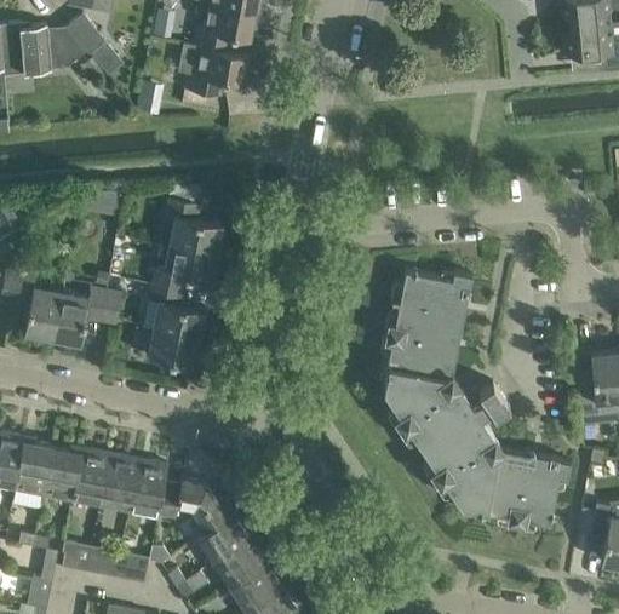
[(112,0),(69,0),(68,6),(110,15),(112,0)]
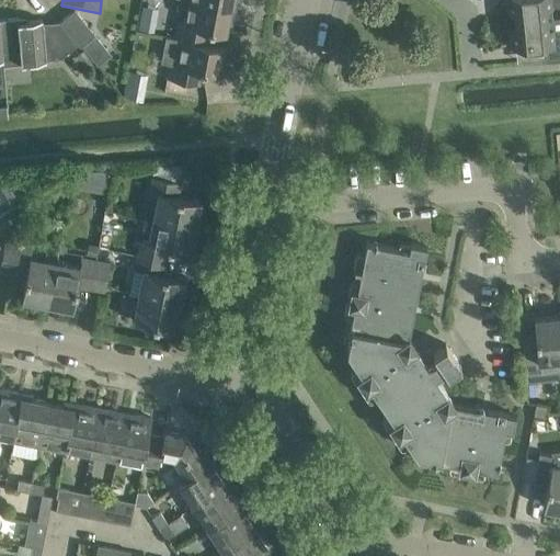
[(191,0),(190,6),(235,14),(238,0),(237,0),(191,0)]
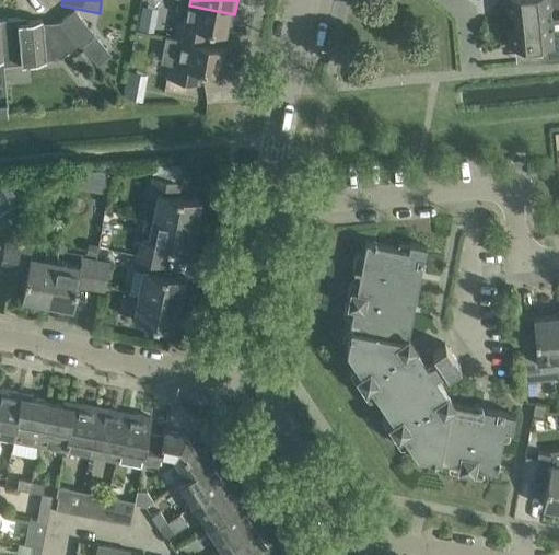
[(514,20),(515,27),(552,23),(551,11),(558,10),(558,0),(520,0),(507,1),(509,20),(514,20)]
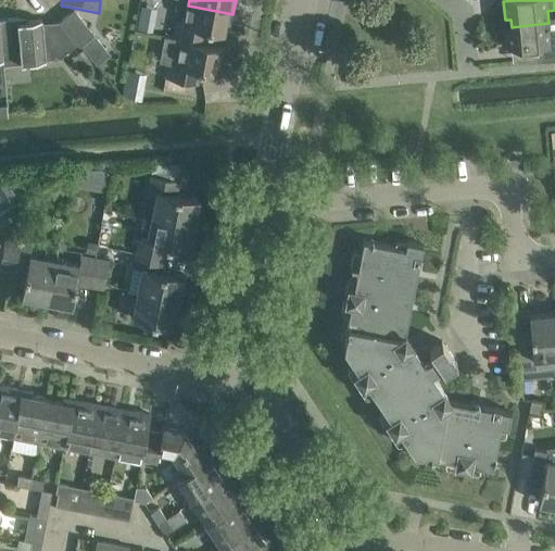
[(232,14),(188,5),(184,28),(176,27),(173,44),(180,45),(199,47),(202,34),(225,38),(227,27),(230,27),(232,14)]
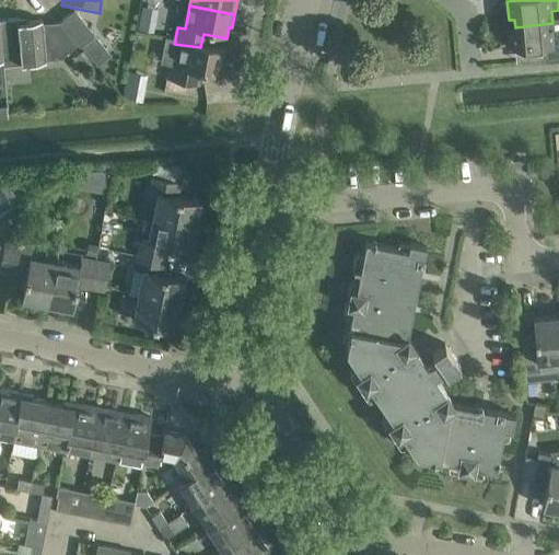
[(146,11),(141,31),(151,33),(155,13),(146,11)]
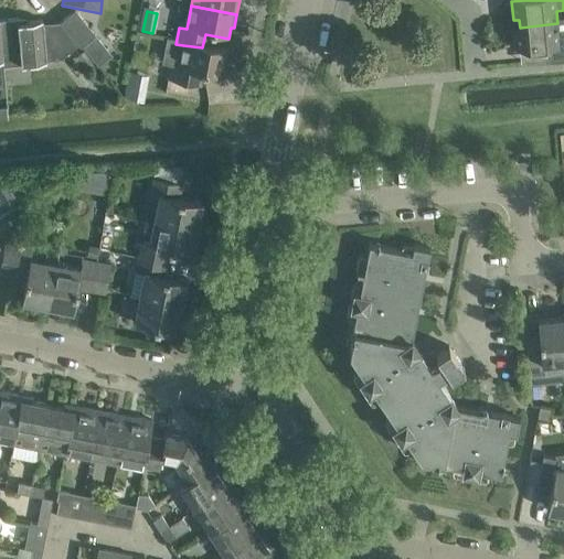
[(77,13),(61,27),(80,50),(82,52),(98,39),(77,13)]
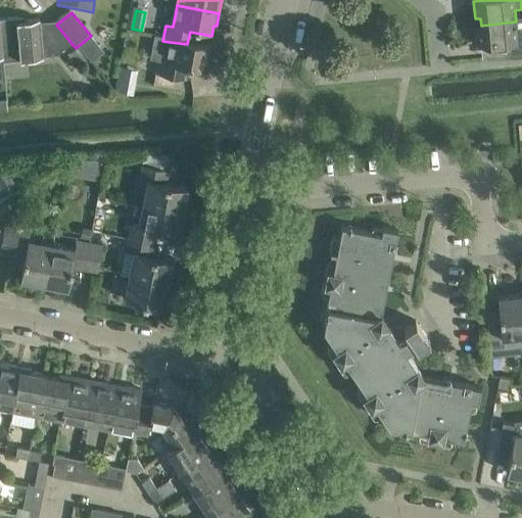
[(59,57),(74,46),(56,25),(47,32),(41,34),(40,24),(18,25),(18,21),(0,22),(4,65),(5,65),(44,62),(44,60),(60,59),(59,57)]
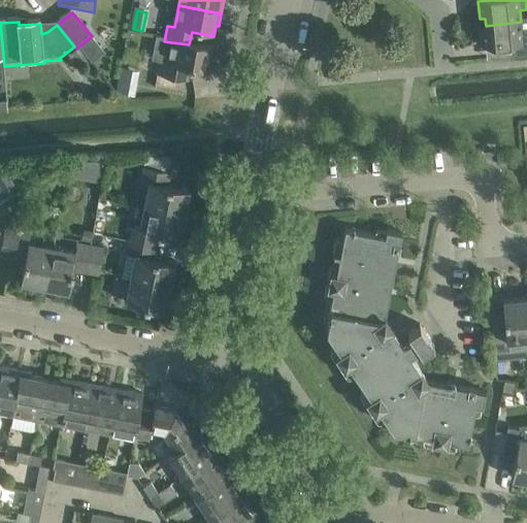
[(526,22),(521,23),(521,22),(486,26),(487,33),(481,33),(483,51),(513,47),(515,60),(526,58),(526,22)]
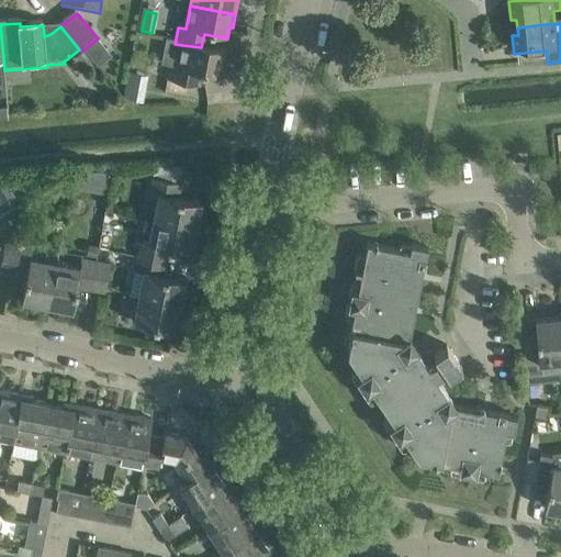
[(227,53),(201,47),(182,45),(175,44),(167,42),(163,66),(170,68),(167,84),(200,89),(200,88),(194,87),(197,74),(220,78),(221,68),(225,69),(227,53)]
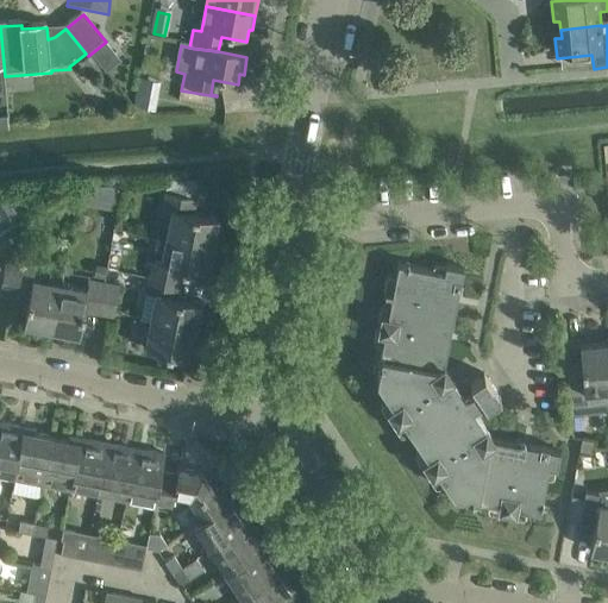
[(93,61),(83,68),(93,80),(102,73),(93,61)]
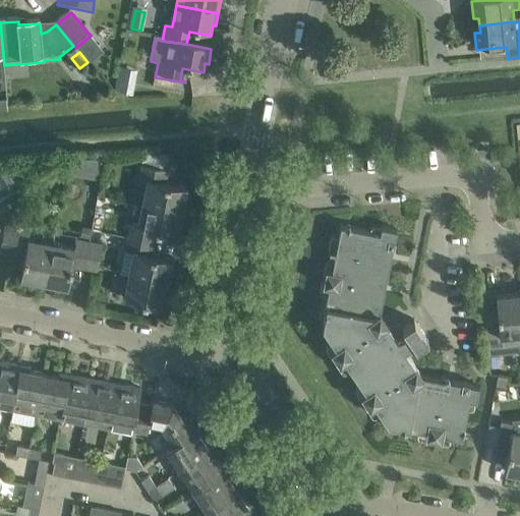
[(143,207),(183,215),(188,190),(166,186),(171,159),(162,158),(145,159),(142,169),(139,182),(148,184),(143,207)]
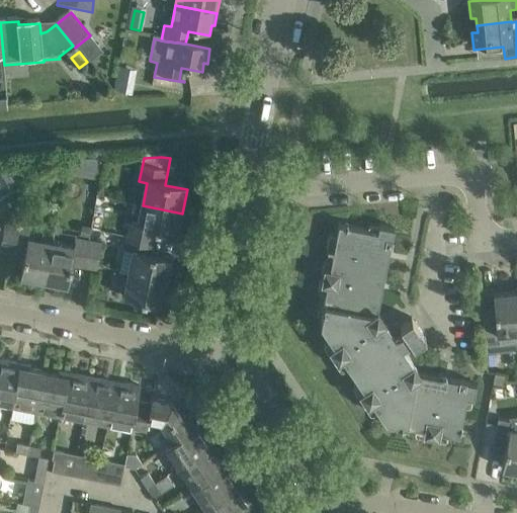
[(70,159),(69,184),(102,185),(103,160),(70,159)]
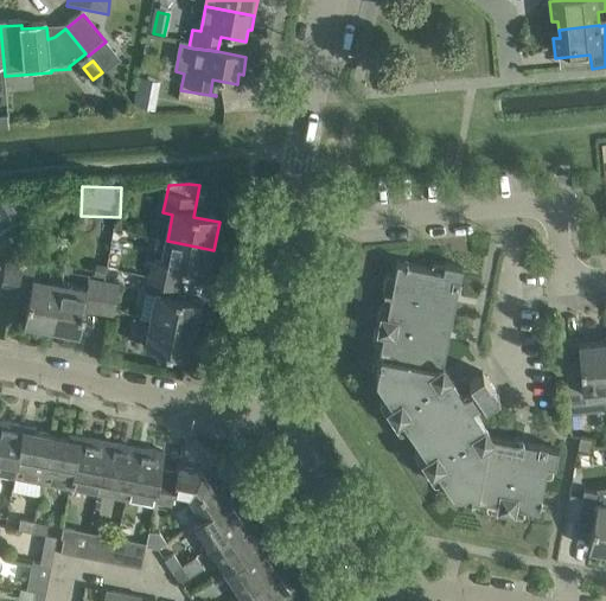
[(138,279),(150,281),(179,287),(183,273),(208,277),(214,250),(167,241),(161,267),(141,263),(138,279)]
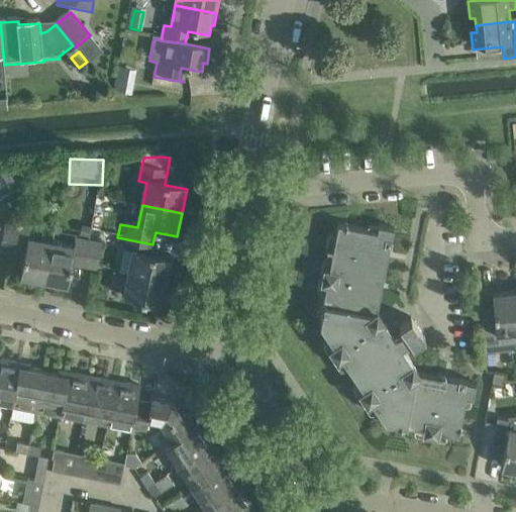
[(425,341),(412,321),(400,329),(403,334),(390,343),(372,315),(383,256),(389,258),(394,231),(379,228),(378,235),(349,229),(347,226),(344,228),(338,227),(333,253),(327,252),(327,254),(333,256),(328,280),(322,279),(322,281),(328,282),(323,308),(324,309),(324,310),(321,312),(323,315),(320,327),(337,352),(332,355),(333,359),(339,354),(368,397),(363,400),(364,402),(369,399),(386,424),(398,426),(400,429),(403,427),(404,428),(430,433),(429,439),(432,440),(433,434),(458,439),(459,434),(462,432),(460,429),(467,400),(473,402),(476,387),(450,382),(449,388),(416,381),(397,353),(410,344),(414,349),(425,341)]
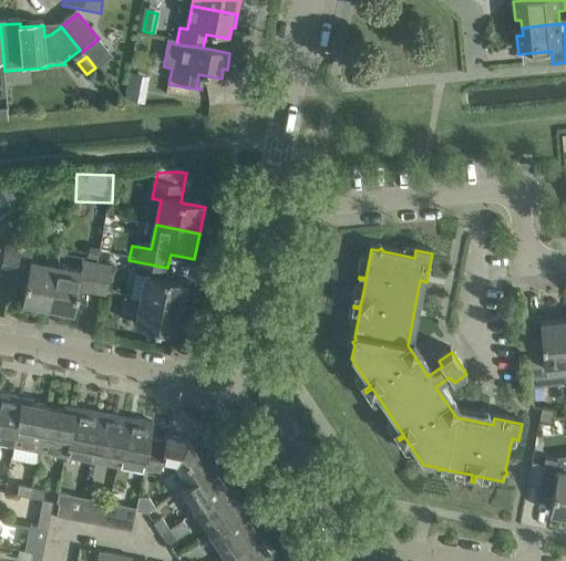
[(0,278),(14,281),(20,252),(6,249),(4,257),(0,277),(0,278)]
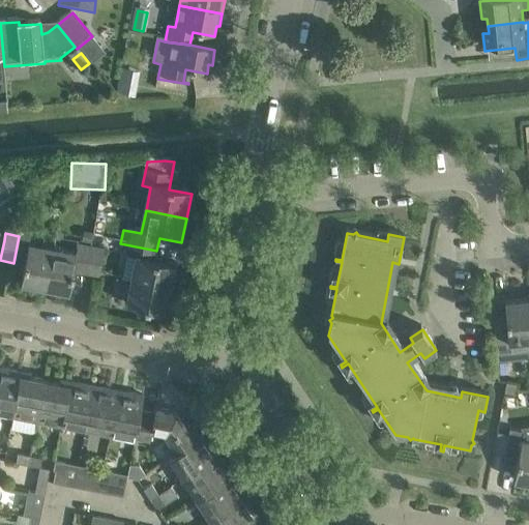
[(46,292),(53,252),(30,246),(31,238),(19,236),(13,263),(25,265),(21,287),(46,292)]
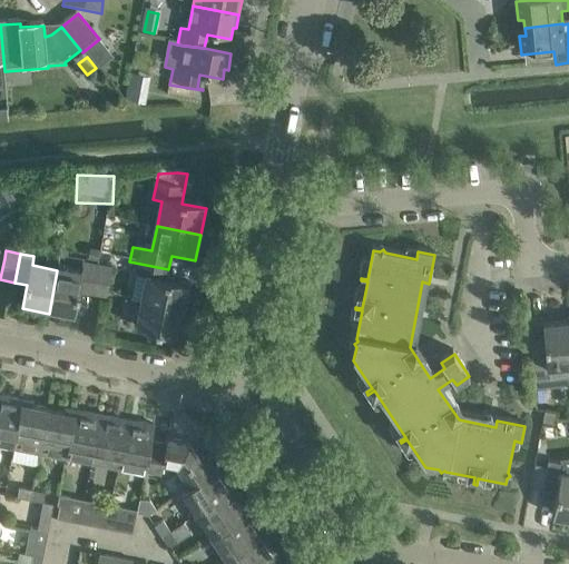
[(141,305),(185,313),(190,287),(166,283),(168,269),(140,264),(137,277),(146,279),(141,305)]
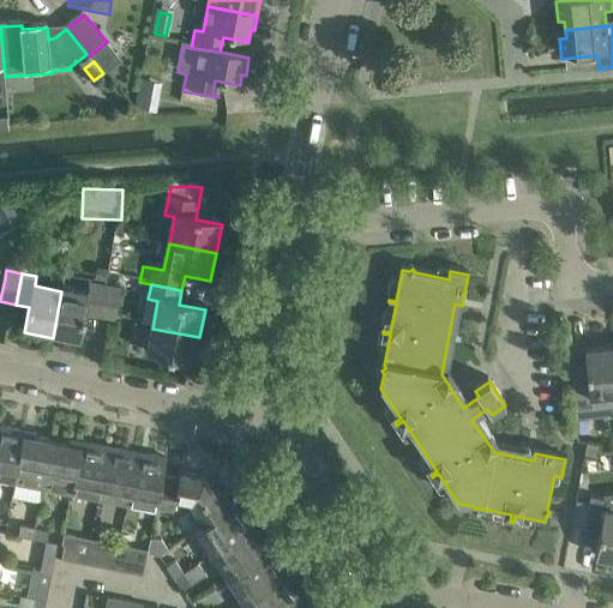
[(80,343),(85,318),(100,320),(106,290),(90,287),(89,296),(61,292),(53,338),(80,343)]
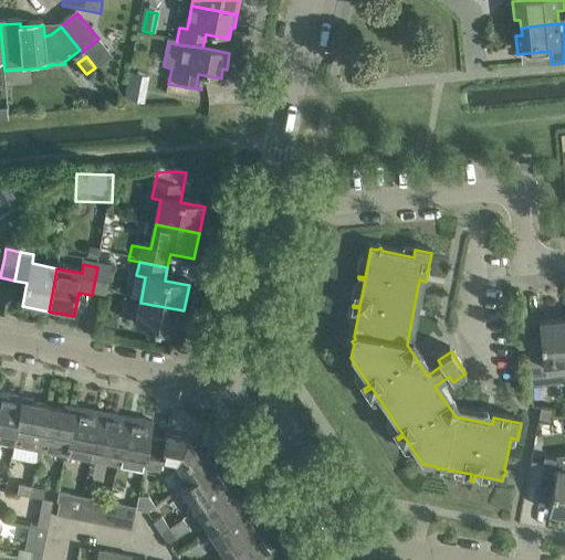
[(111,276),(112,270),(97,267),(92,295),(106,298),(111,276)]
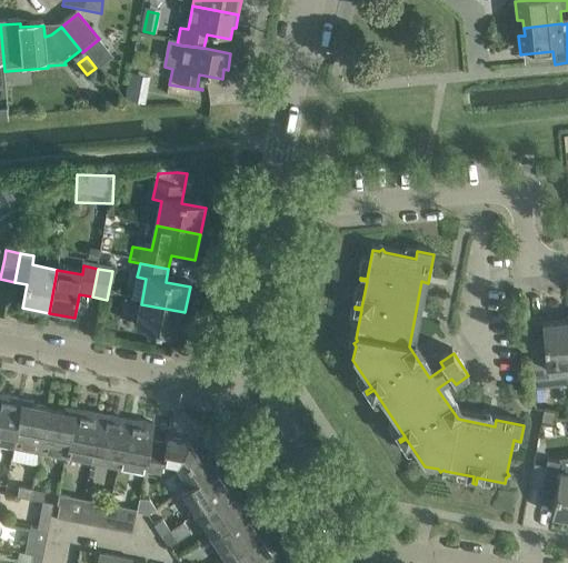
[(179,339),(185,312),(141,304),(136,330),(179,339)]
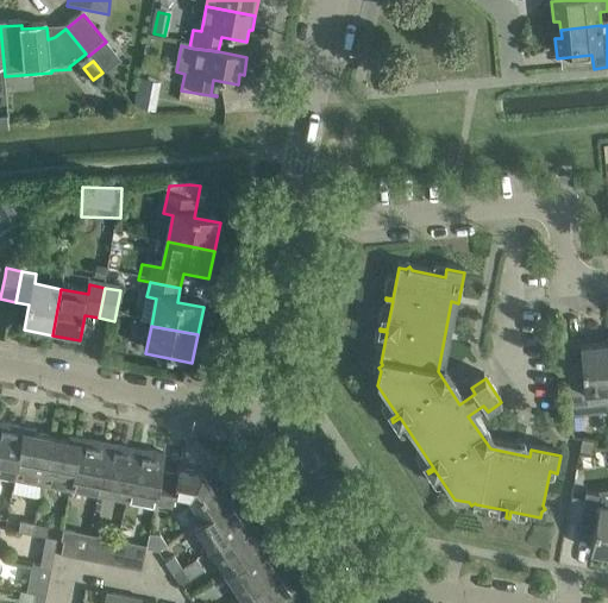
[(585,397),(607,395),(607,347),(581,351),(583,376),(568,378),(571,409),(587,407),(585,397)]
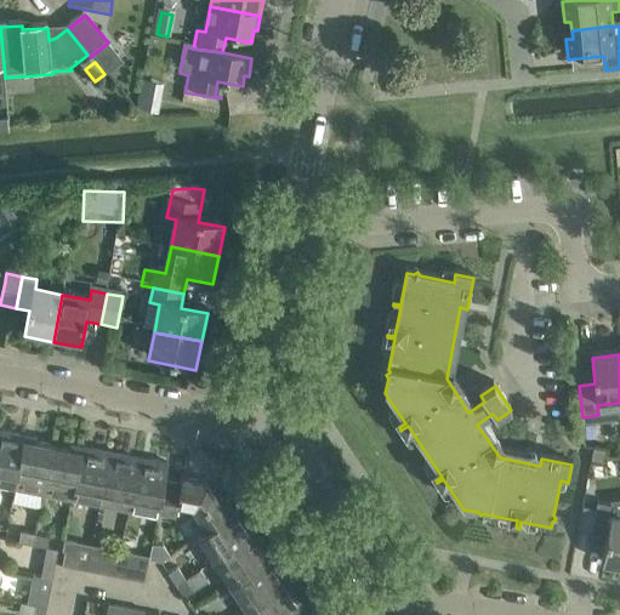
[(0,485),(15,489),(16,489),(24,444),(26,444),(26,440),(0,436),(0,485)]
